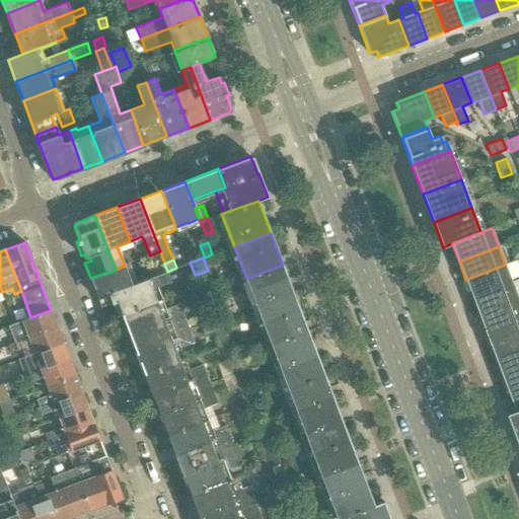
[(167,272),(164,264),(164,263),(153,267),(156,276),(167,272)]
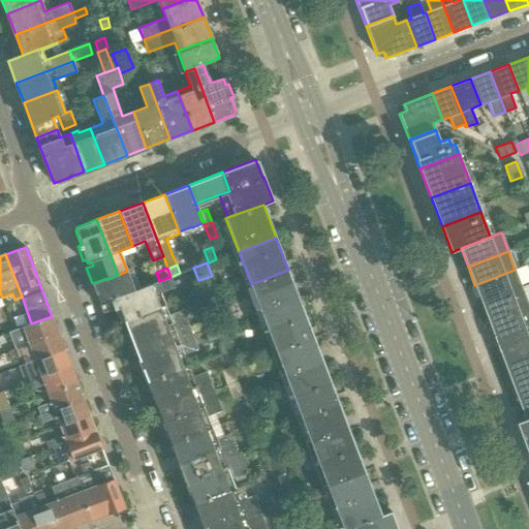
[(251,284),(263,318),(301,304),(288,270),(251,284)]
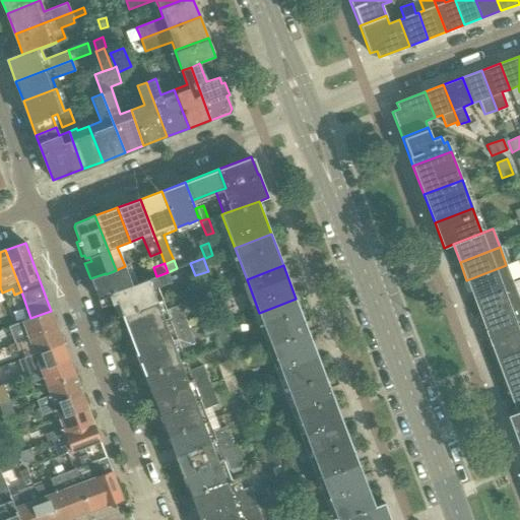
[(466,280),(473,298),(513,282),(506,265),(466,280)]
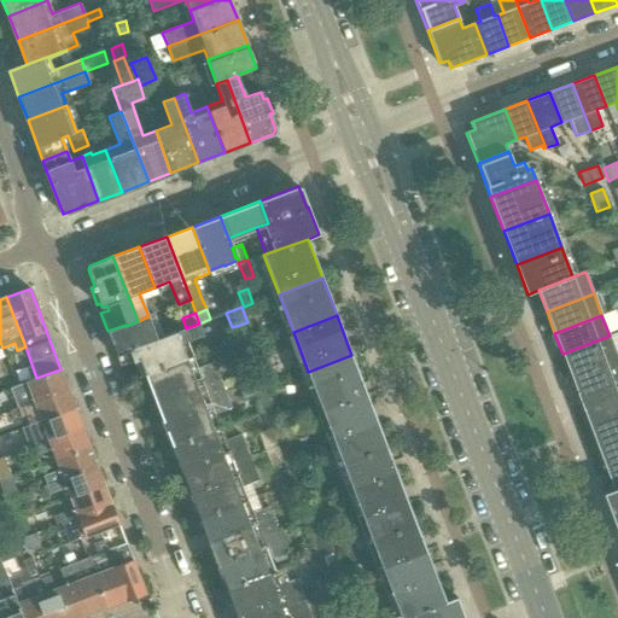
[(130,350),(157,340),(149,319),(149,316),(138,321),(126,326),(126,325),(108,331),(117,356),(130,350)]
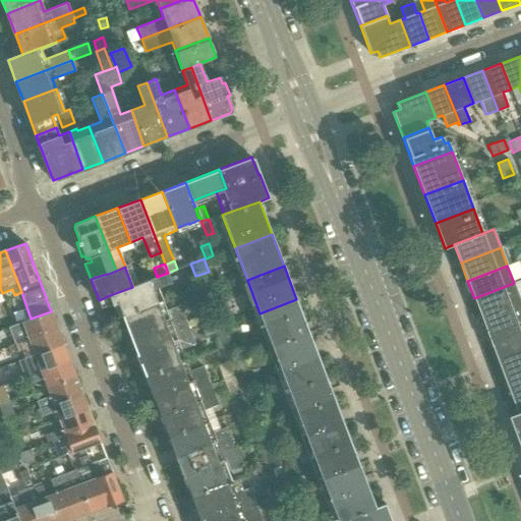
[(148,281),(157,277),(154,268),(143,272),(148,281)]
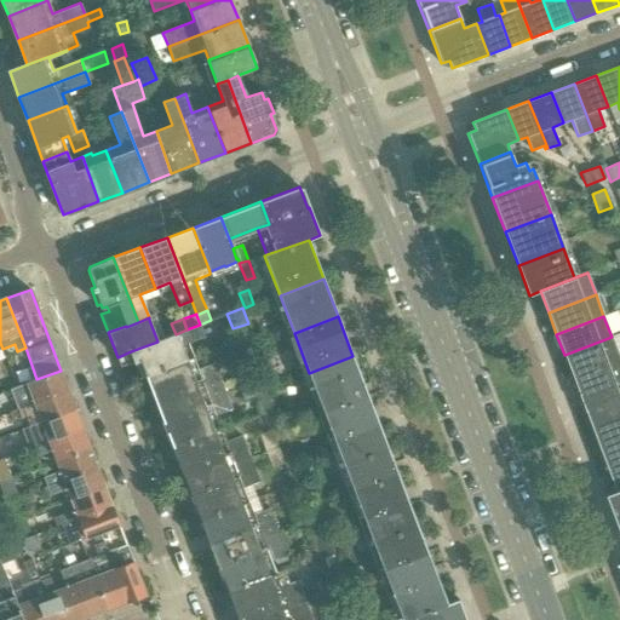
[(139,360),(144,374),(187,359),(182,345),(205,337),(200,325),(187,329),(176,334),(164,339),(158,342),(131,351),(135,362),(139,360)]
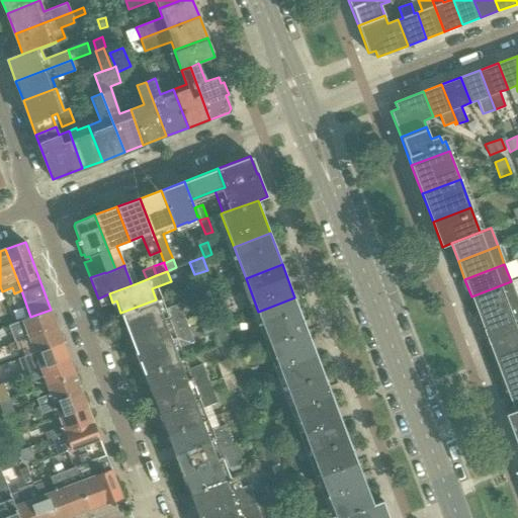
[(186,275),(190,287),(196,285),(192,273),(186,275)]
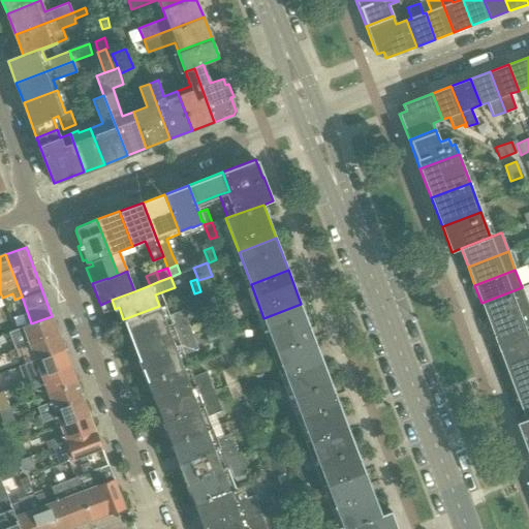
[(481,303),(489,321),(528,306),(522,287),(481,303)]
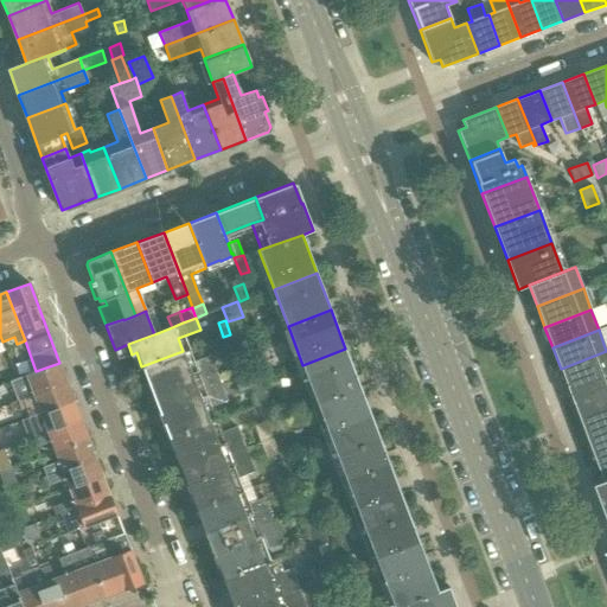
[(249,342),(236,346),(244,369),(257,364),(249,342)]
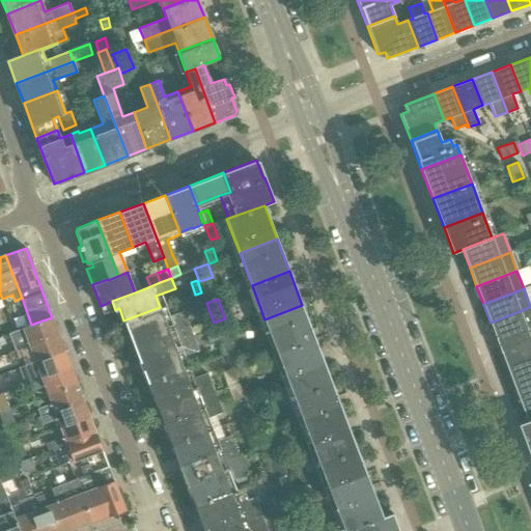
[(195,307),(203,327),(214,323),(206,303),(206,302),(195,307)]
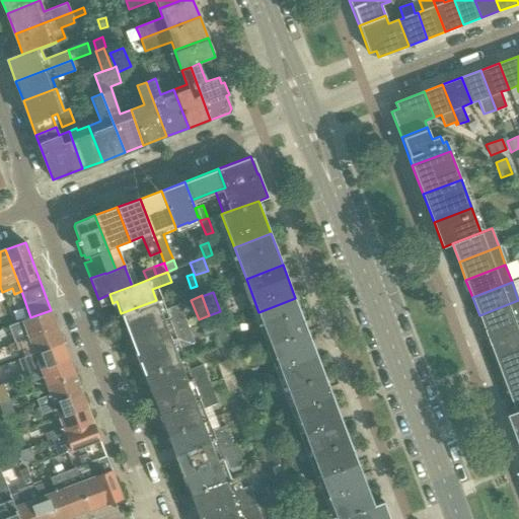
[(258,312),(272,345),(307,330),(295,298),(258,312)]
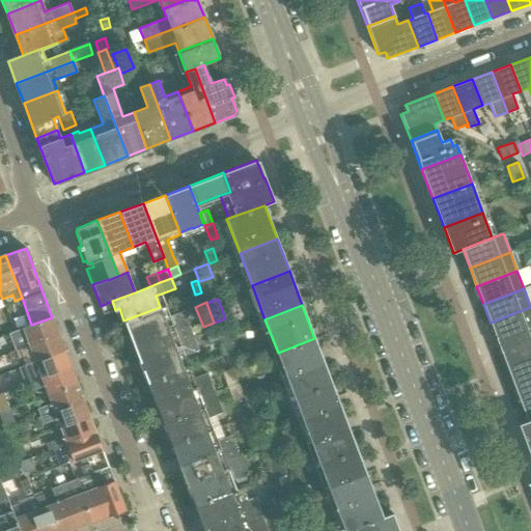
[(123,320),(136,352),(191,331),(184,311),(164,318),(160,307),(123,320)]
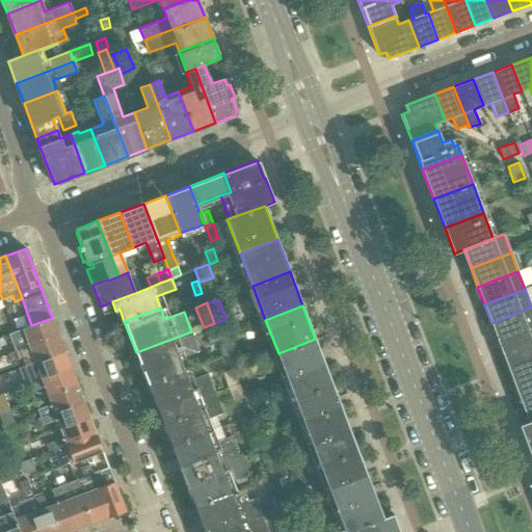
[(500,345),(508,367),(531,357),(531,337),(531,338),(529,334),(528,330),(531,328),(531,308),(491,323),(500,345)]
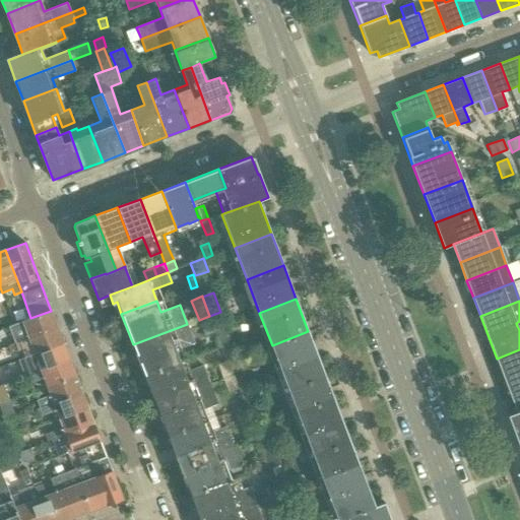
[(8,327),(14,343),(57,327),(51,311),(30,318),(31,318),(8,327)]
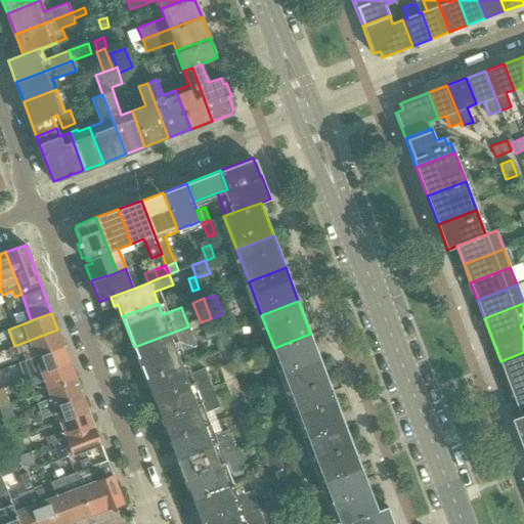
[(222,314),(211,318),(220,342),(230,338),(222,314)]
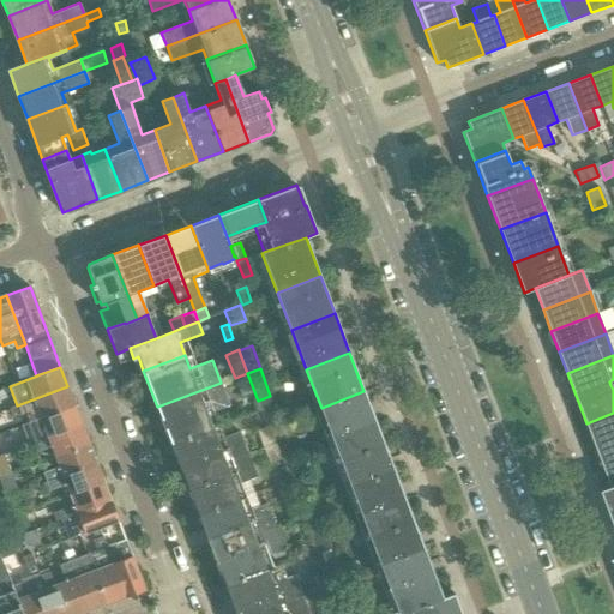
[(247,373),(235,378),(248,413),(260,408),(258,401),(247,373)]
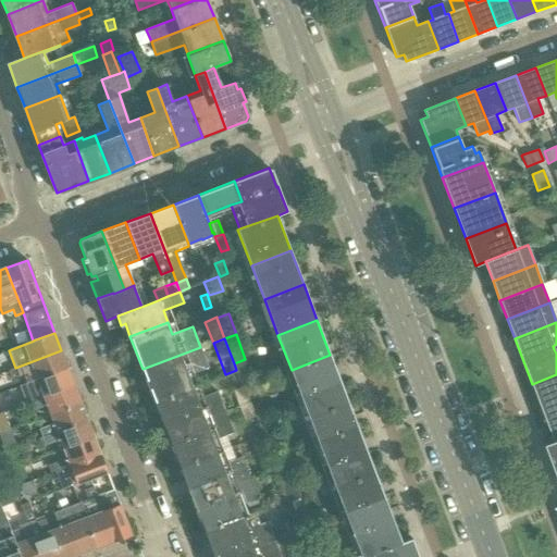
[(143,369),(155,401),(193,387),(188,375),(209,368),(200,347),(143,369)]
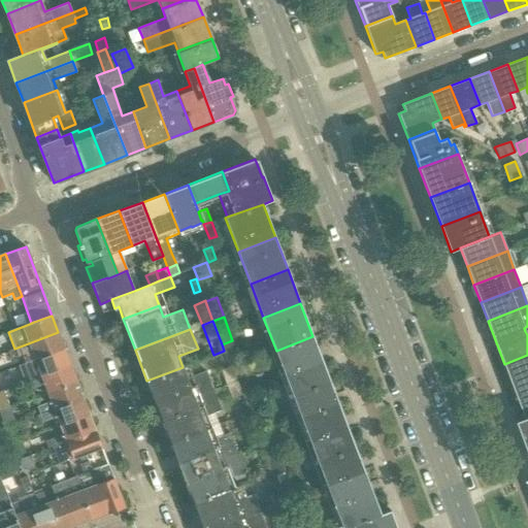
[(32,352),(35,360),(64,349),(58,332),(14,349),(7,352),(10,359),(32,352)]
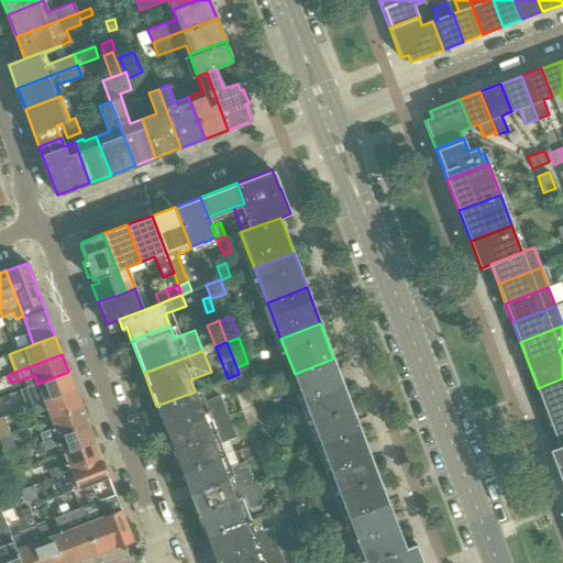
[(295,374),(308,409),(348,394),(333,359),(295,374)]
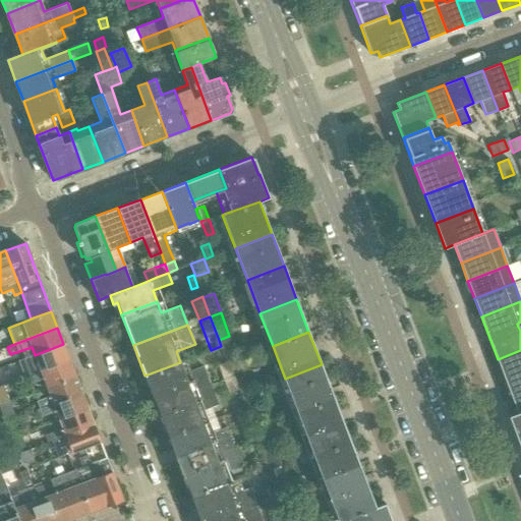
[(24,369),(27,377),(69,360),(63,344),(35,355),(38,364),(24,369)]
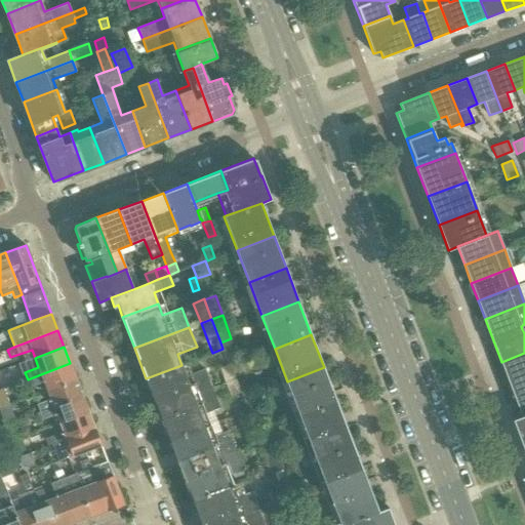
[(524,353),(501,362),(509,380),(524,373),(524,353)]
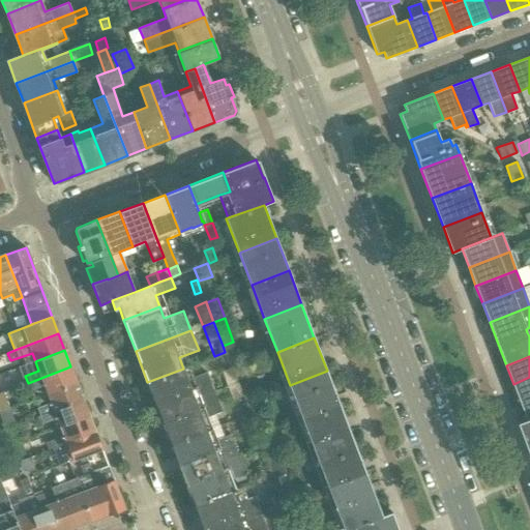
[(45,385),(47,393),(77,382),(70,366),(28,383),(30,390),(45,385)]
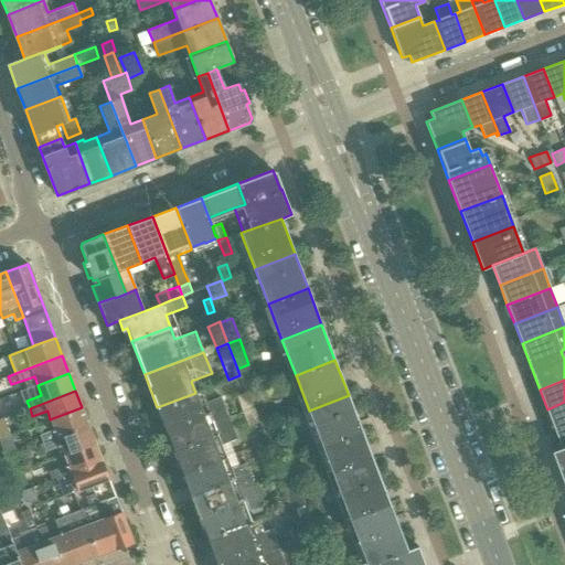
[(157,407),(170,440),(228,418),(221,397),(200,405),(195,393),(157,407)]
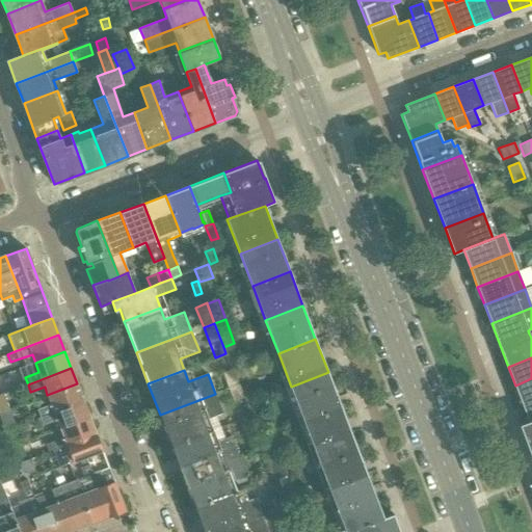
[(222,373),(228,387),(235,384),(231,370),(222,373)]
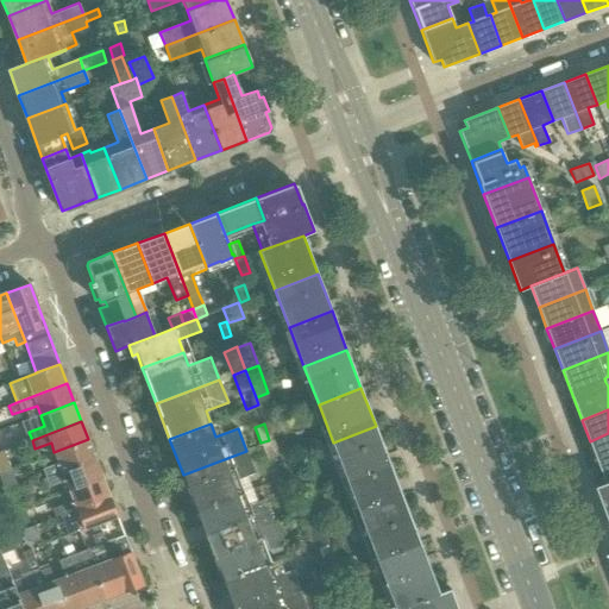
[(333,443),(347,481),(390,464),(376,426),(333,443)]
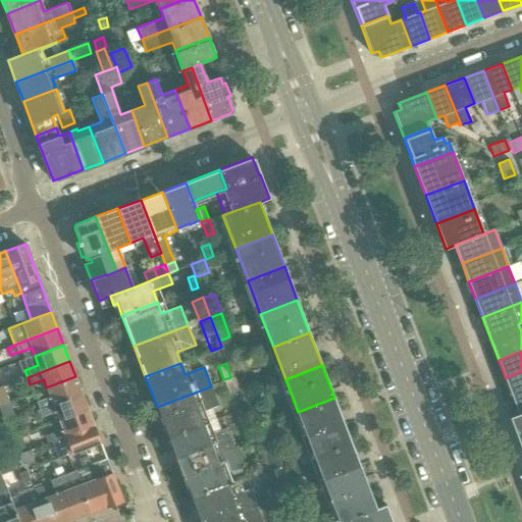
[(521,371),(506,378),(512,397),(521,393),(521,371)]
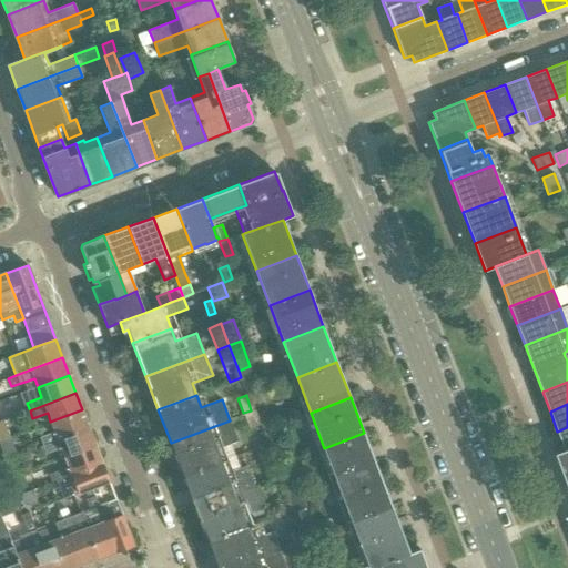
[(40,438),(43,446),(89,428),(82,409),(50,422),(54,432),(40,438)]
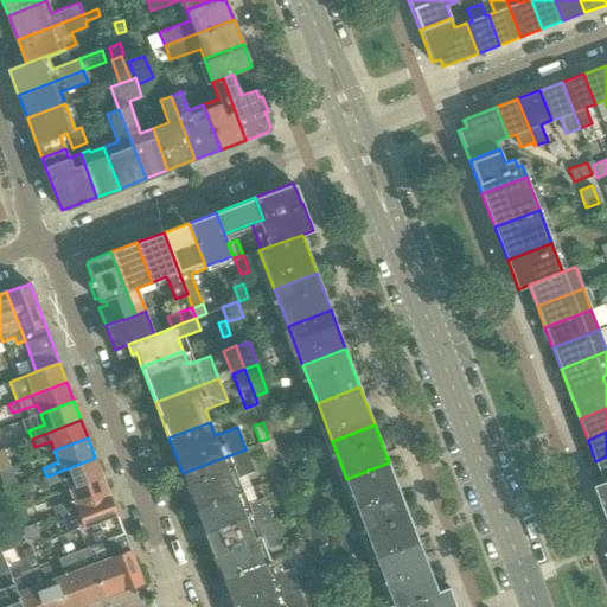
[(268,439),(260,441),(266,458),(278,454),(272,439),(269,440),(268,439)]
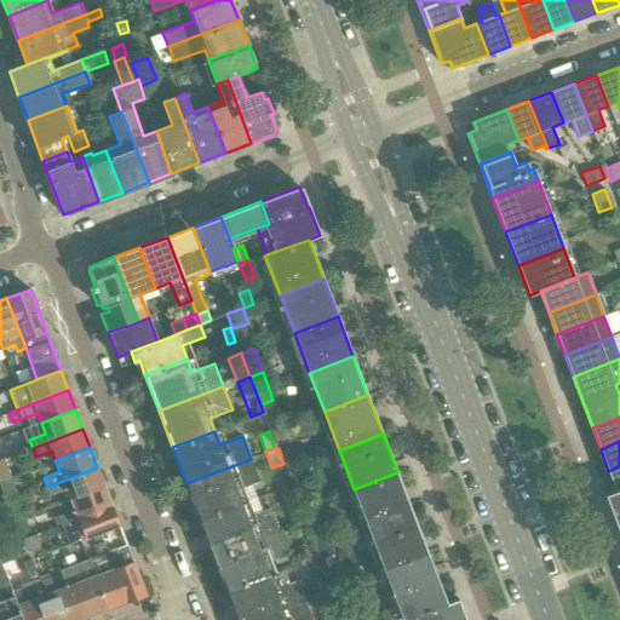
[(0,481),(10,477),(11,477),(4,458),(0,459),(0,481)]
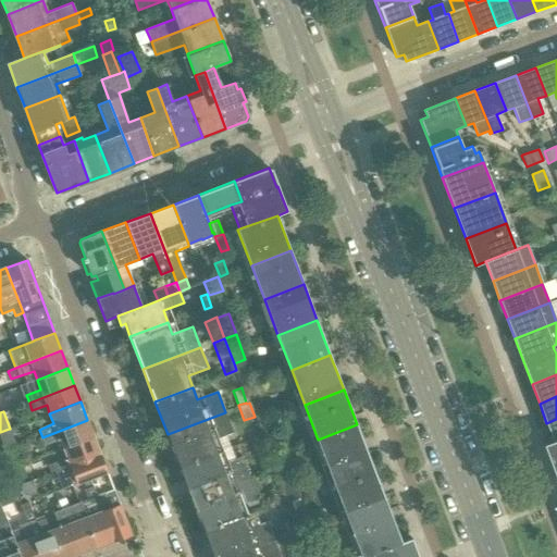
[(168,434),(180,467),(217,453),(212,440),(233,433),(225,412),(168,434)]
